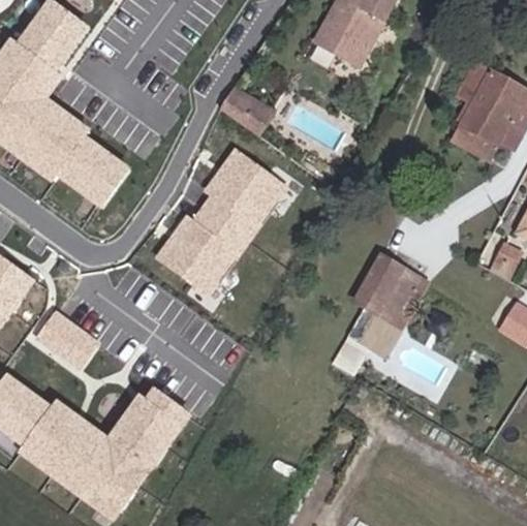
[(86,136),(91,129),(48,98),(64,75),(57,70),(90,25),(54,0),(48,0),(18,41),(10,36),(0,51),(0,143),(52,181),(57,174),(101,206),(129,167),(86,136)]
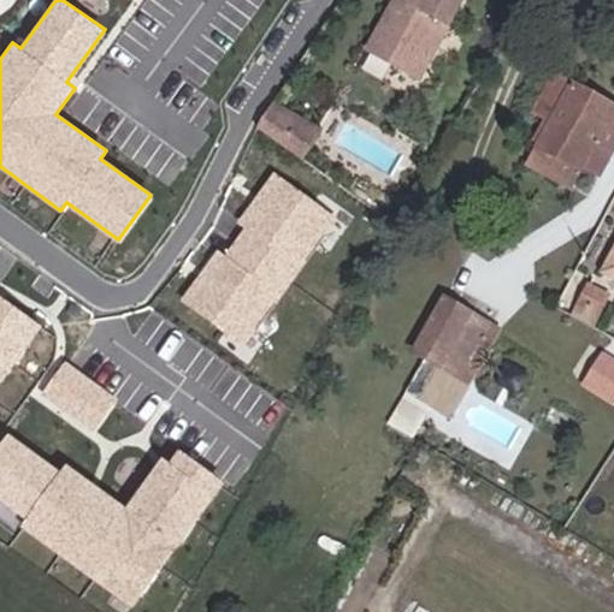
[(381,24),(364,53),(417,83),(464,0),(401,0),(387,27),(381,24)]
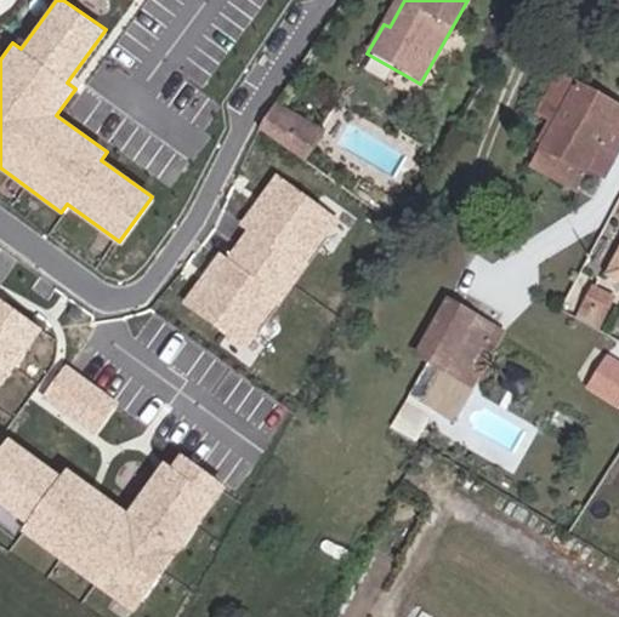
[(397,0),(384,24),(390,27),(404,0),(397,0)]
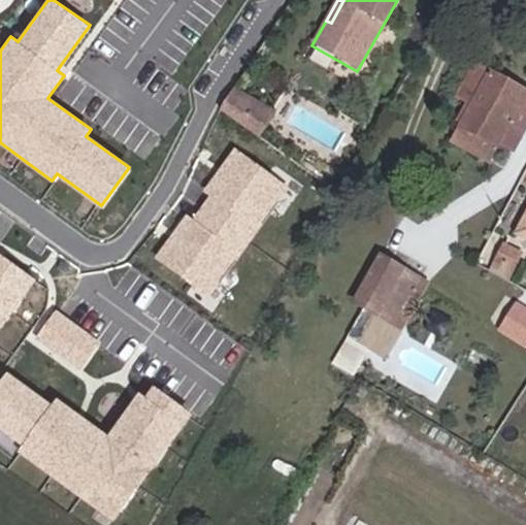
[(467,73),(430,139),(444,146),(481,81),(467,73)]
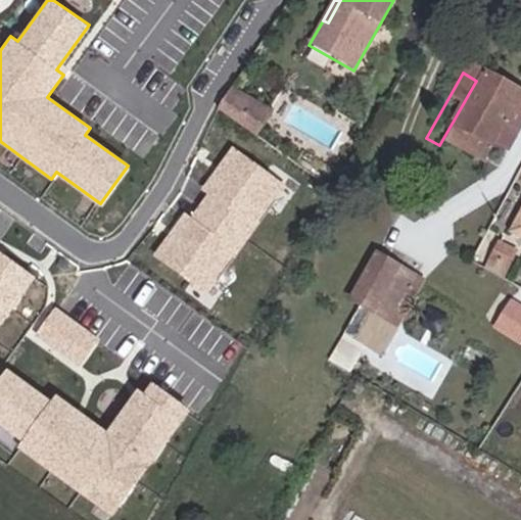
[(520,127),(520,106),(476,81),(439,145),(478,168),(489,148),(505,155),(520,127)]
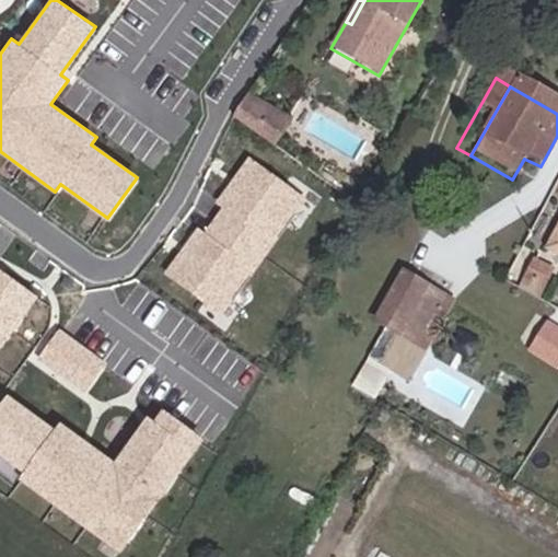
[(269,116),(245,101),(232,120),(255,137),(269,116)]
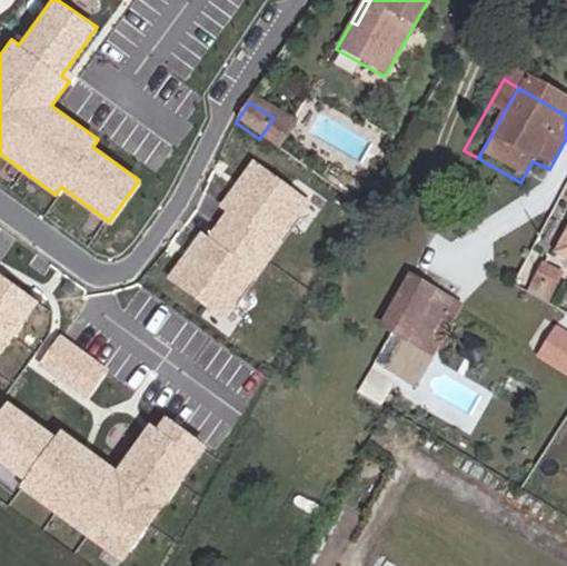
[(290,129),(274,118),(259,139),(276,151),(290,129)]
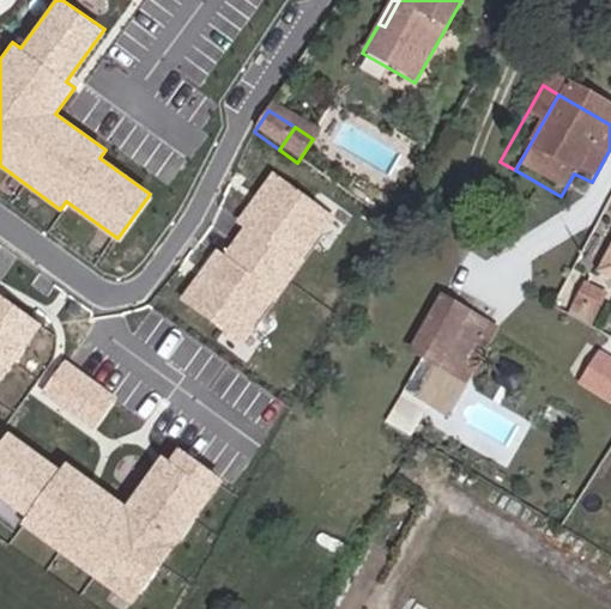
[(332,217),(271,174),(181,297),(242,341),(332,217)]
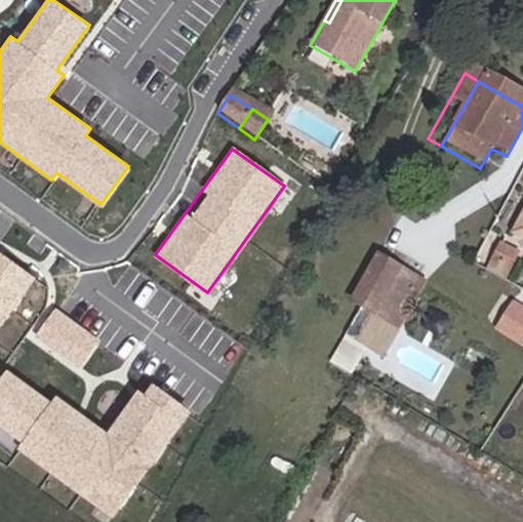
[(507,156),(491,149),(480,168),(495,176),(507,156)]
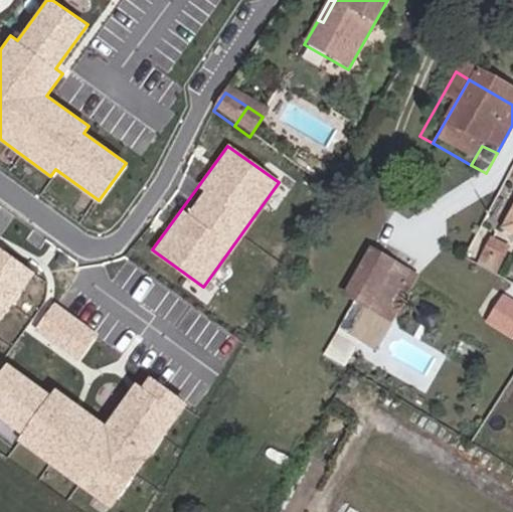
[(480,257),(499,267),(512,240),(493,230),(480,257)]
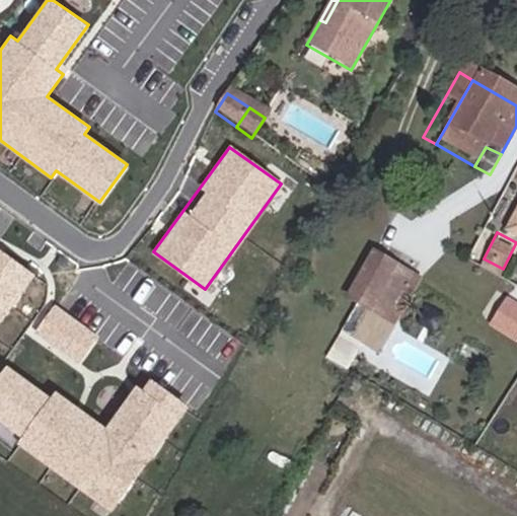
[(0,323),(35,275),(0,248),(0,323)]
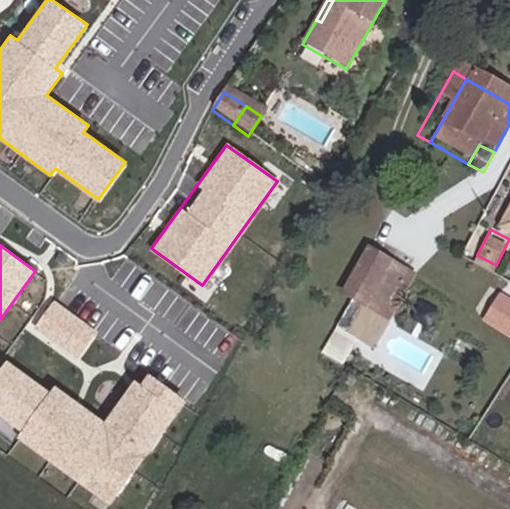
[(365,257),(352,279),(373,291),(386,269),(365,257)]
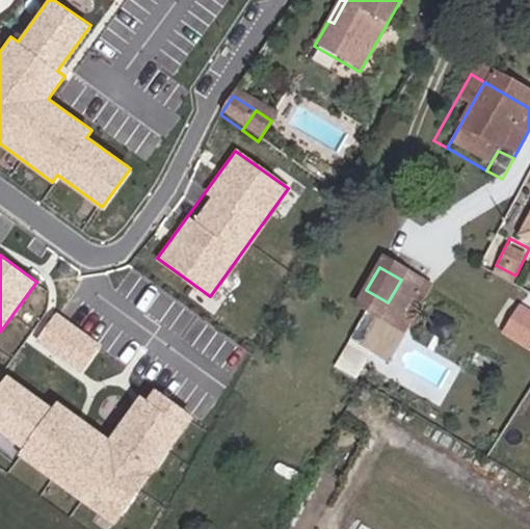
[(366,290),(353,312),(366,319),(392,334),(417,288),(401,280),(388,302),(366,290)]
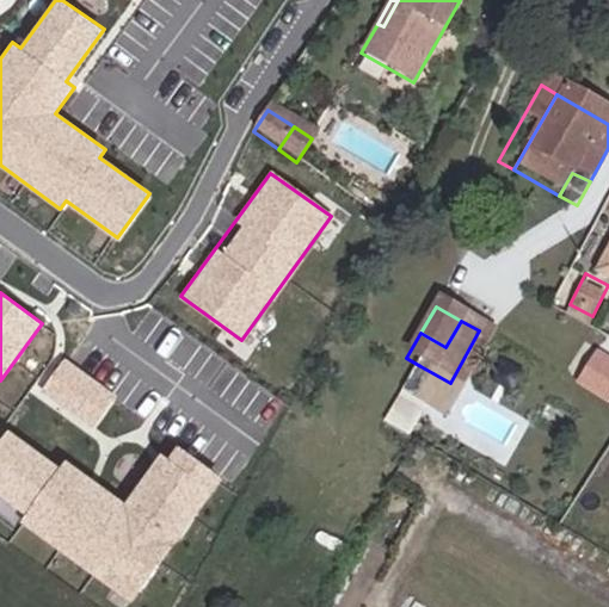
[(450,383),(420,366),(401,400),(441,422),(490,336),(479,330),(450,383)]
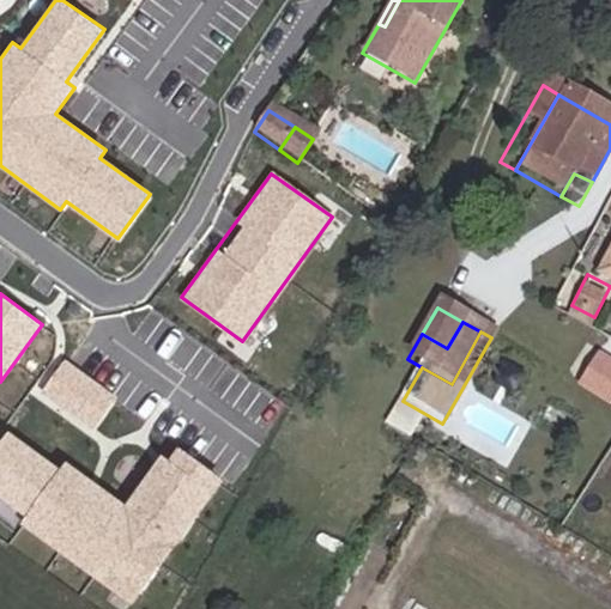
[(610,397),(610,348),(603,343),(580,377),(610,397)]
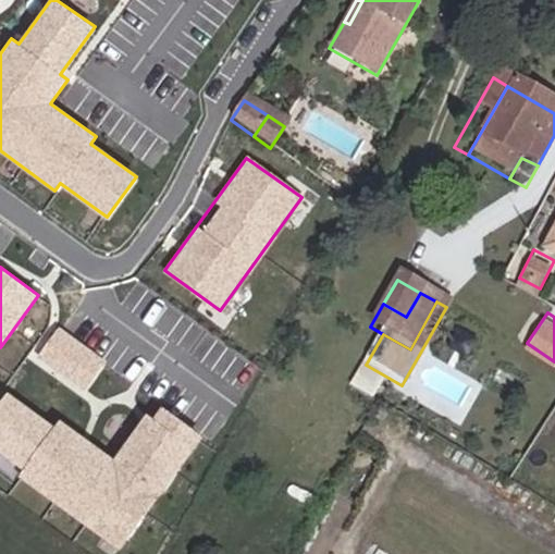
[(103,360),(59,328),(39,355),(84,388),(103,360)]
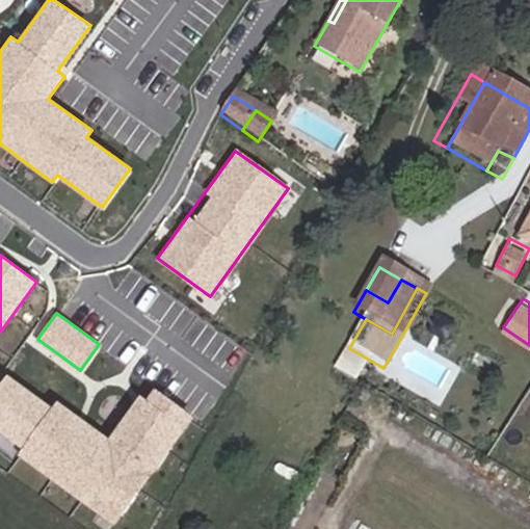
[(51,408),(6,376),(0,385),(0,430),(24,448),(19,455),(113,525),(193,416),(153,387),(146,397),(139,393),(107,438),(57,401),(51,408)]
